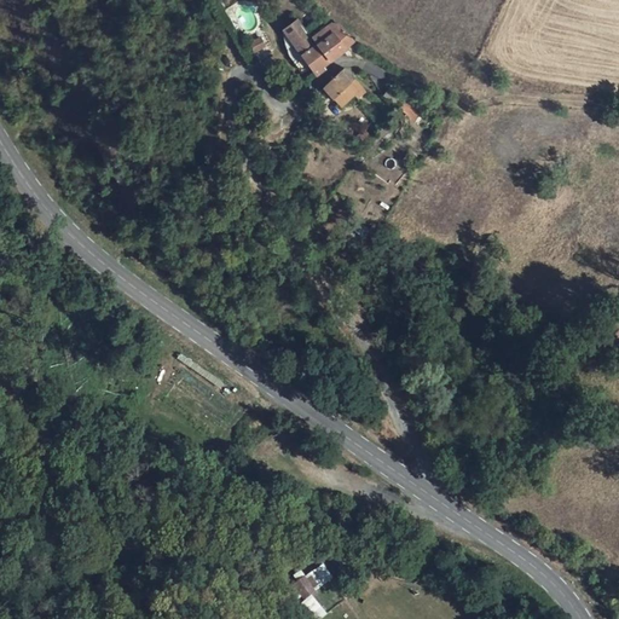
[(282,35),(288,41),(300,32),(293,23),(282,34),(282,35)]
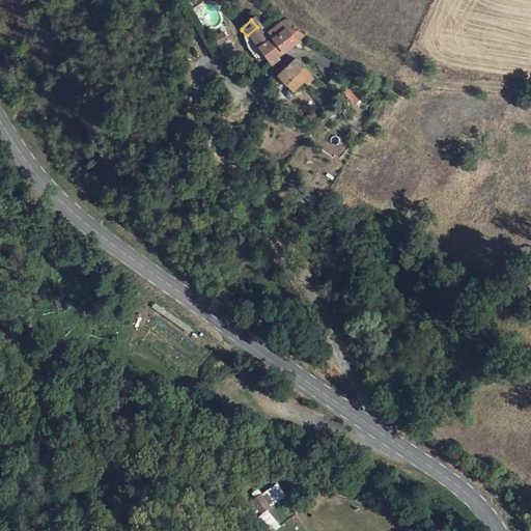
[(285,30),(277,23),(268,31),(272,37),(282,50),(302,33),(291,25),(285,30)]
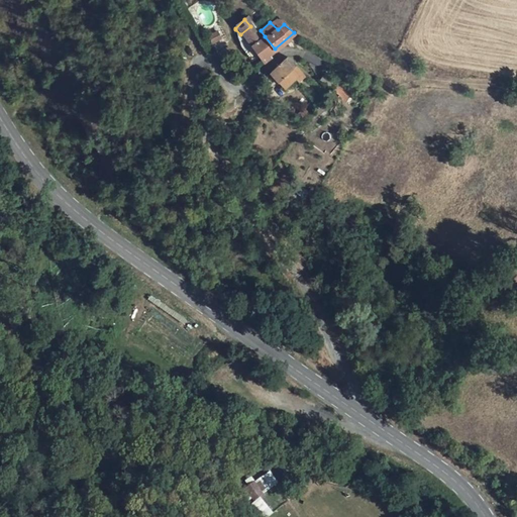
[(265,36),(263,38),(250,26),(240,34),(252,48),(245,55),(251,62),(259,55),(264,62),(268,59),(268,55),(275,48),(265,36)]
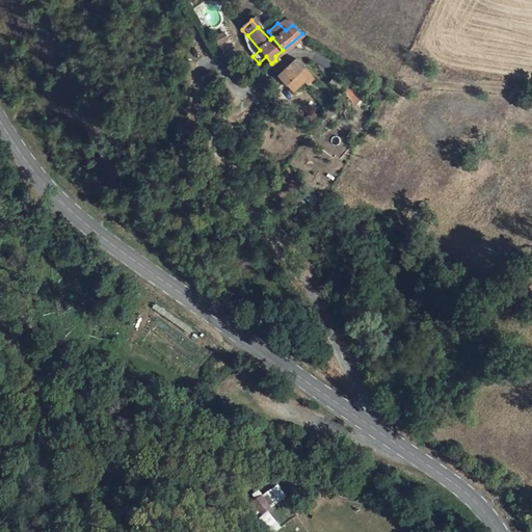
[(260,50),(242,30),(241,31),(247,51),(253,56),(260,50)]
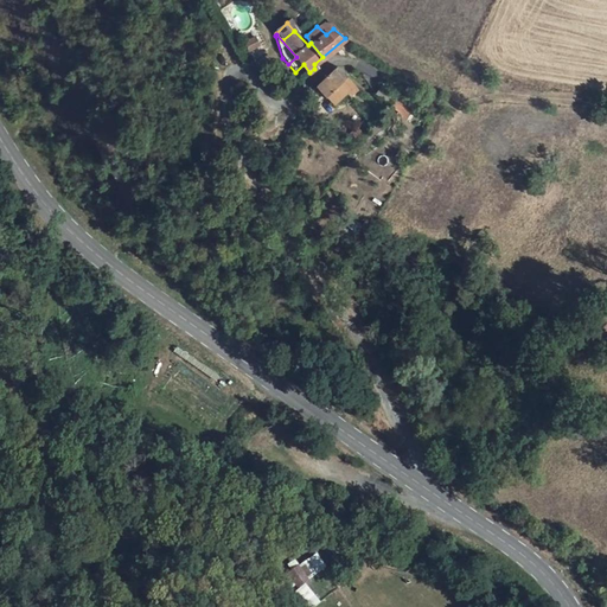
[(242,48),(247,56),(256,49),(251,42),(242,48)]
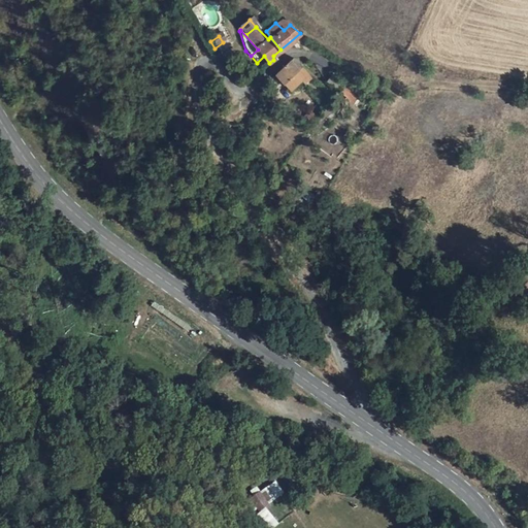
[(302,73),(291,60),(274,73),(286,88),(302,73)]
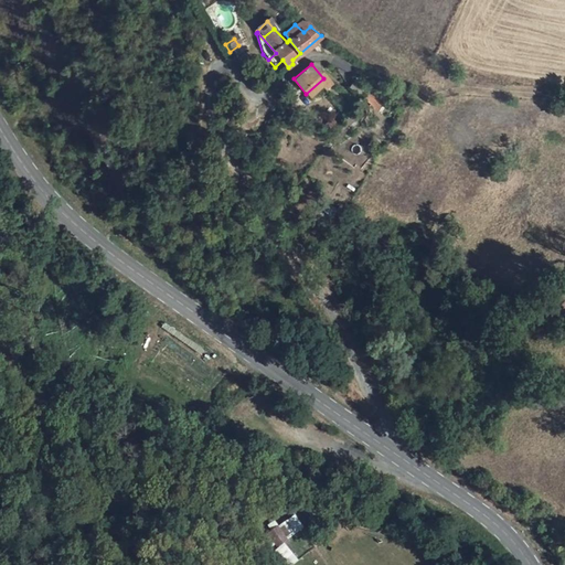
[(322,91),(328,85),(323,78),(306,94),(308,97),(320,87),(322,91)]
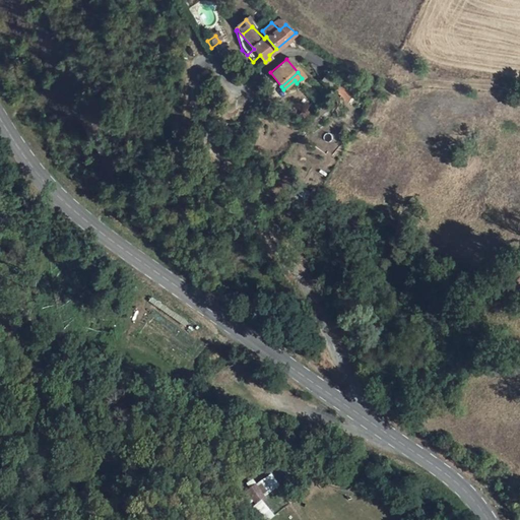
[(320,81),(333,87),(336,79),(324,73),(320,81)]
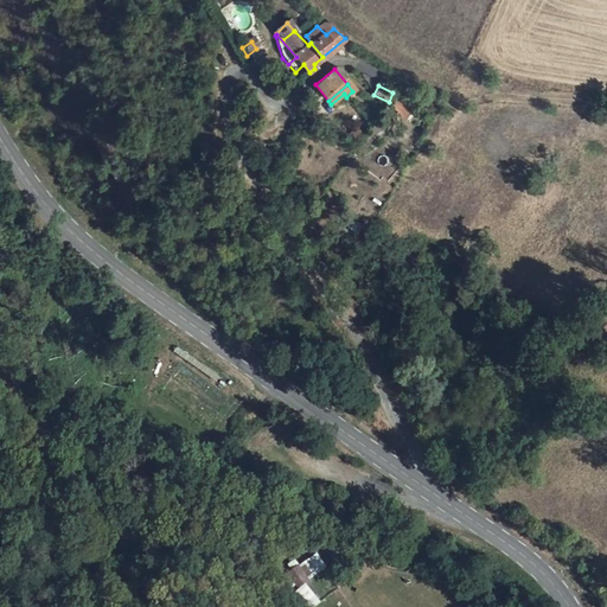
[(287,572),(312,606),(319,601),(305,581),(326,566),(315,551),(287,572)]
